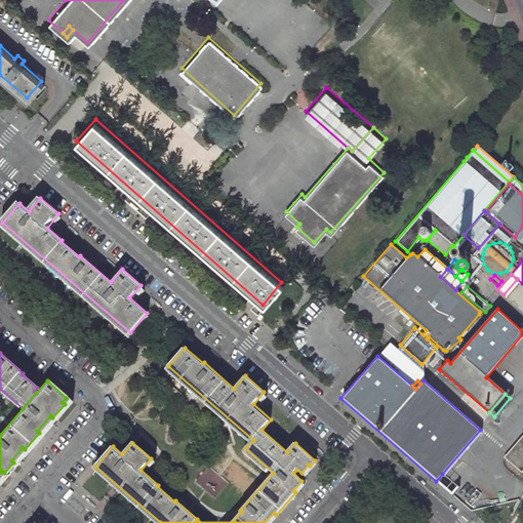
[(520,470),(522,466),(522,434),(504,456),(520,470)]
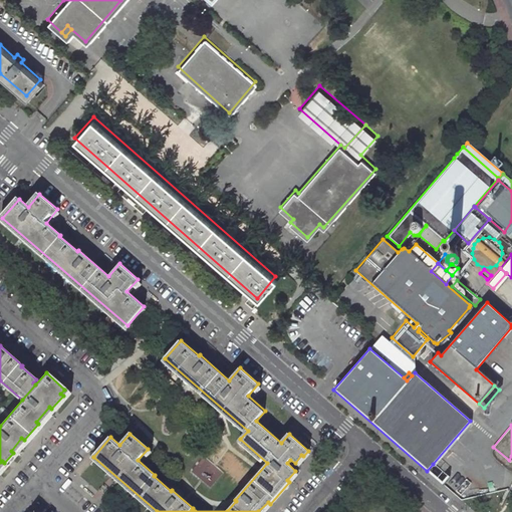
[(448,477),(433,464),(427,471),(442,484),(448,477)]
